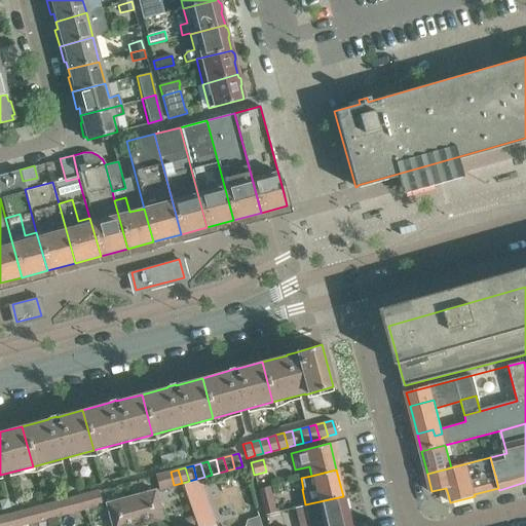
[(171,472),(162,474),(166,487),(174,485),(171,472)]
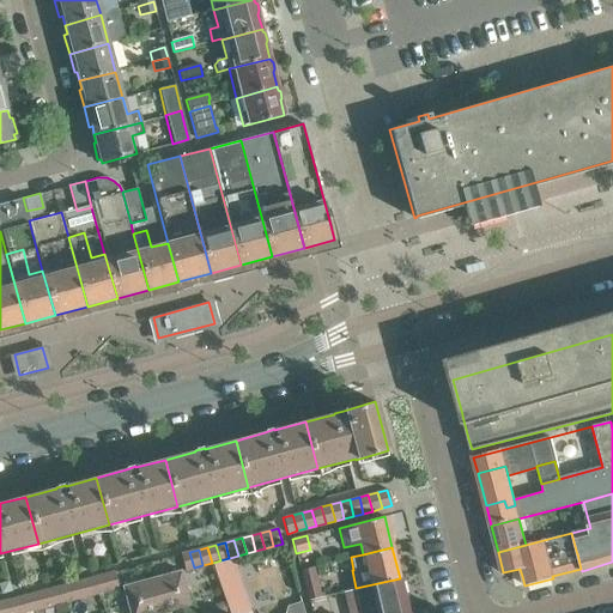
[(189,552),(181,554),(186,570),(194,568),(189,552)]
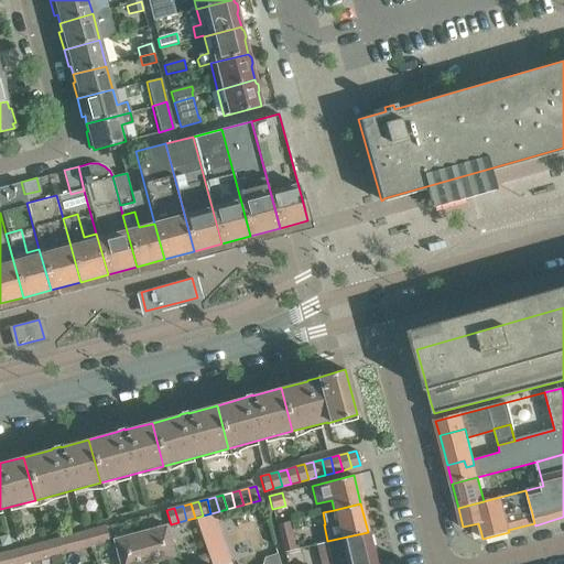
[(199,517),(195,518),(207,551),(224,545),(212,513),(210,513),(203,516),(199,517)]
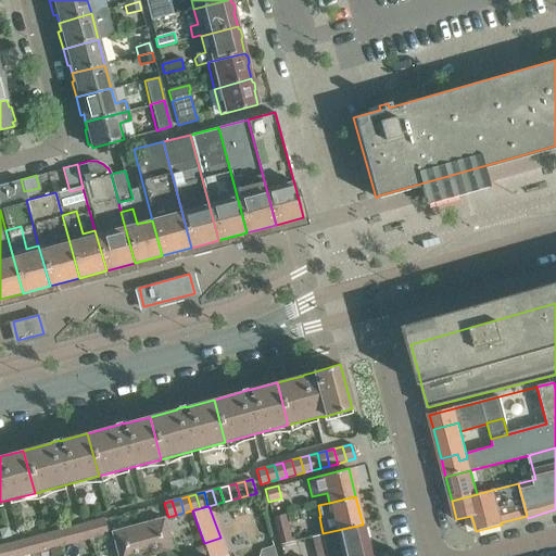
[(272,517),(279,544),(291,541),(285,515),(272,517)]
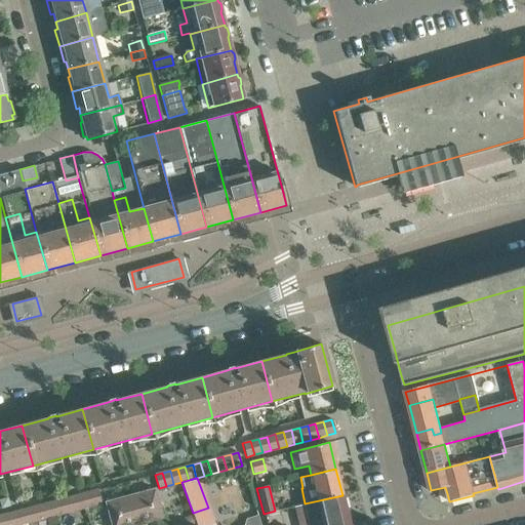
[(94,506),(102,505),(97,489),(91,491),(94,506)]
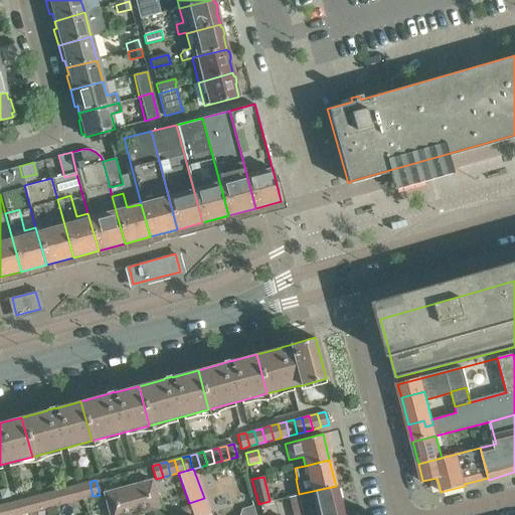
[(128,487),(135,514),(138,514),(160,509),(152,480),(128,487)]
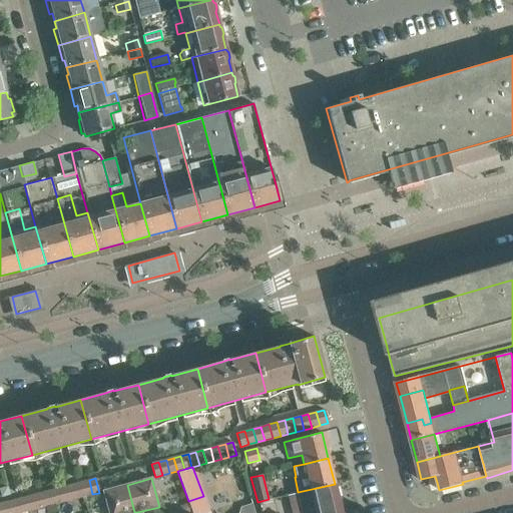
[(92,494),(89,480),(82,482),(86,496),(92,494)]
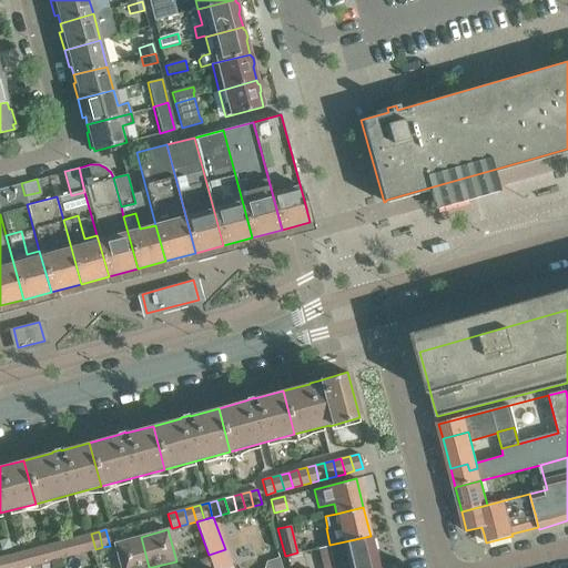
[(88,551),(95,549),(91,534),(83,536),(88,551)]
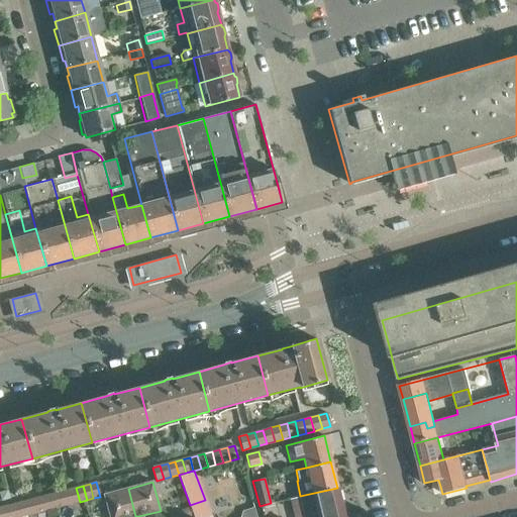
[(73,504),(80,502),(76,488),(70,490),(73,504)]
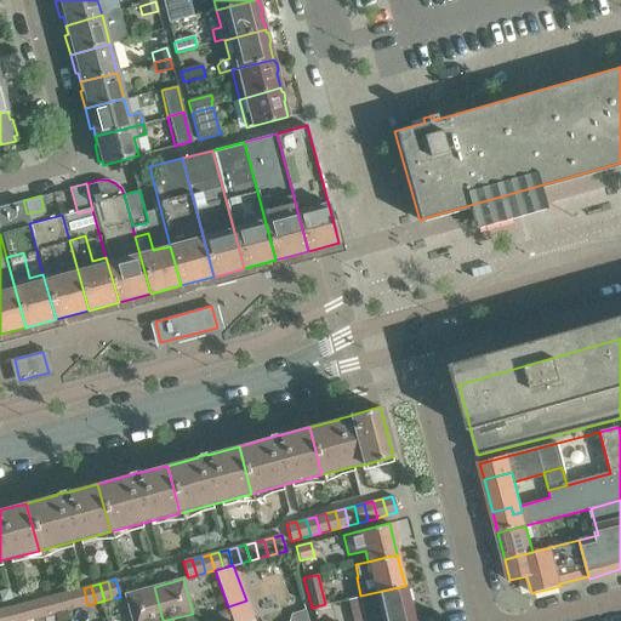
[(347,599),(352,620),(394,620),(412,617),(405,586),(360,596),(347,599)]
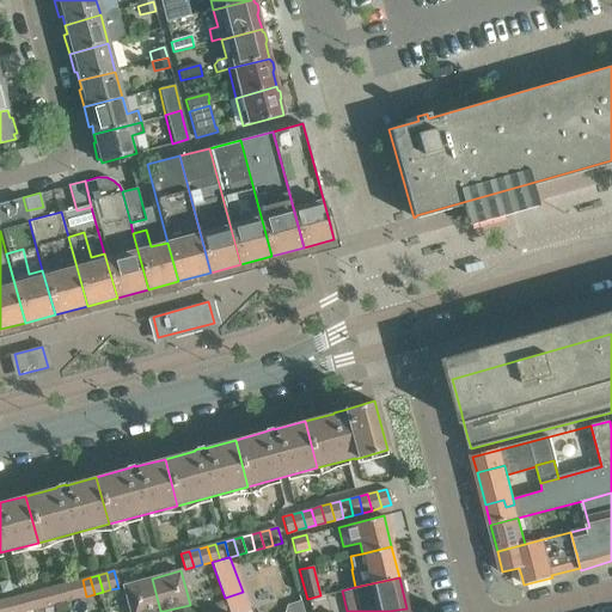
[(160,611),(152,579),(122,586),(129,611),(160,611)]
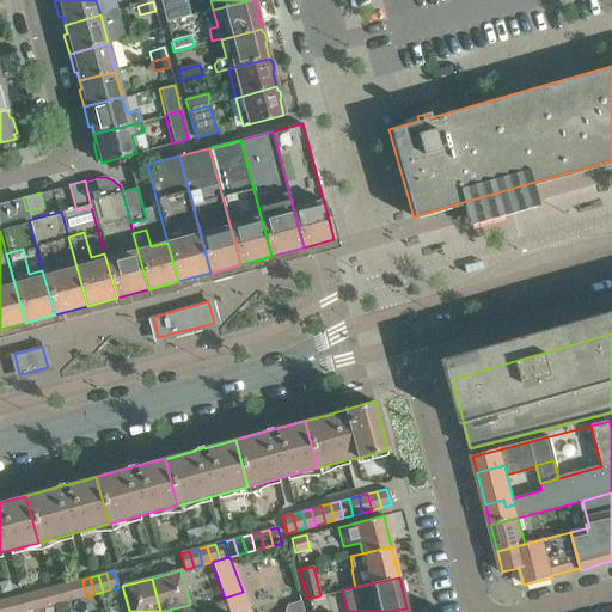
[(78,599),(86,597),(83,580),(74,582),(78,599)]
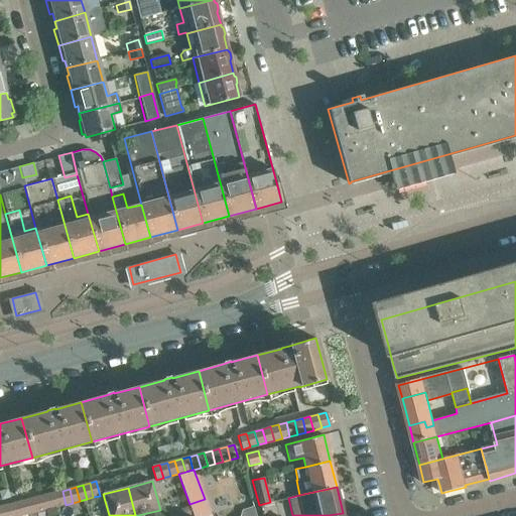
[(9,498),(7,491),(3,492),(0,496),(1,500),(9,498)]
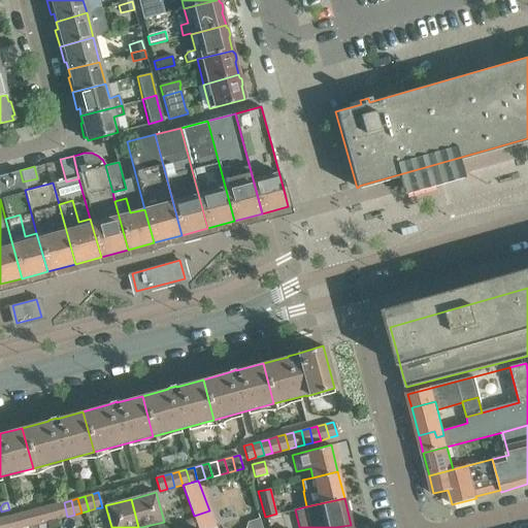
[(61,519),(67,517),(64,502),(57,503),(61,519)]
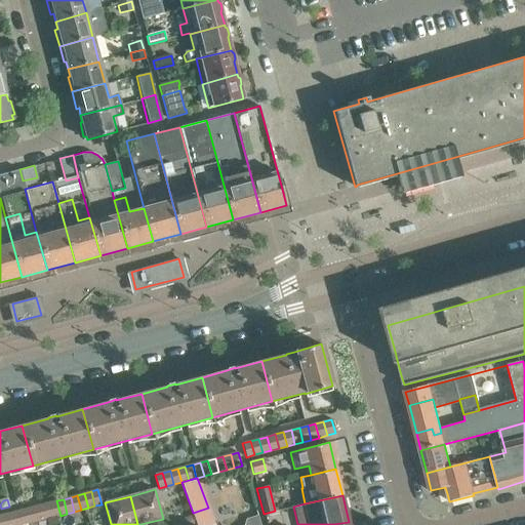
[(54,517),(61,516),(56,500),(49,502),(53,517),(54,517)]
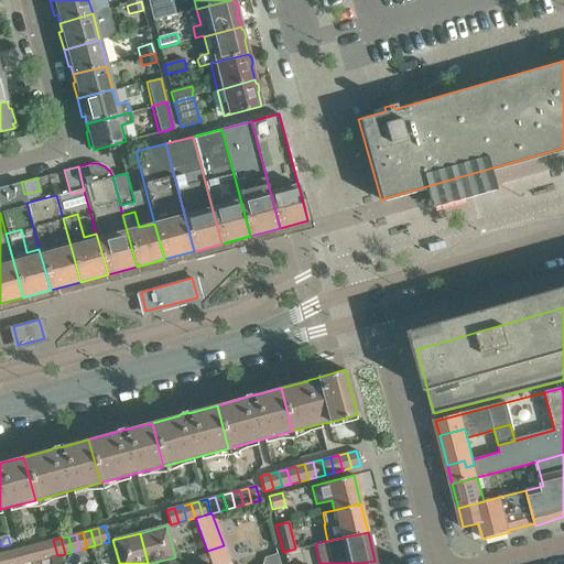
[(50,557),(57,555),(53,540),(46,542),(50,557)]
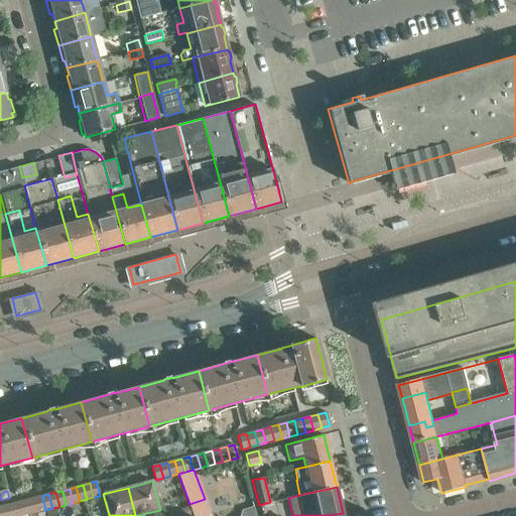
[(44,511),(45,510),(42,496),(35,498),(39,512),(44,511)]
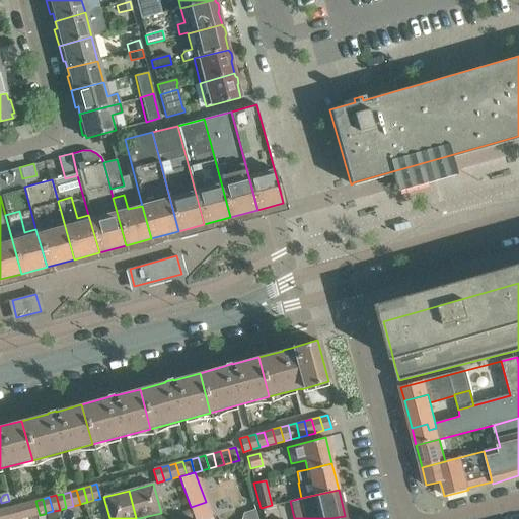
[(32,517),(40,515),(35,501),(28,503),(32,517)]
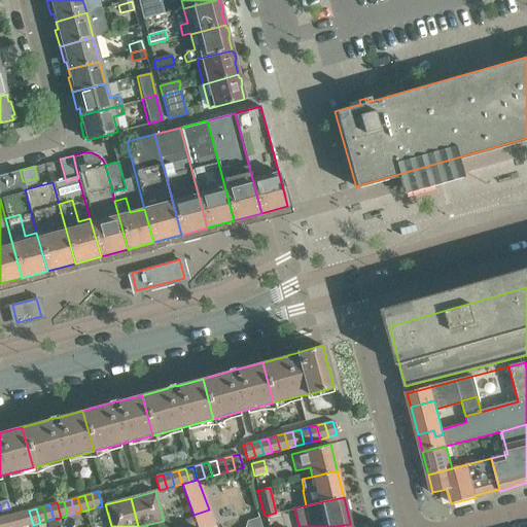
[(27,526),(33,525),(29,511),(22,513),(26,526),(27,526)]
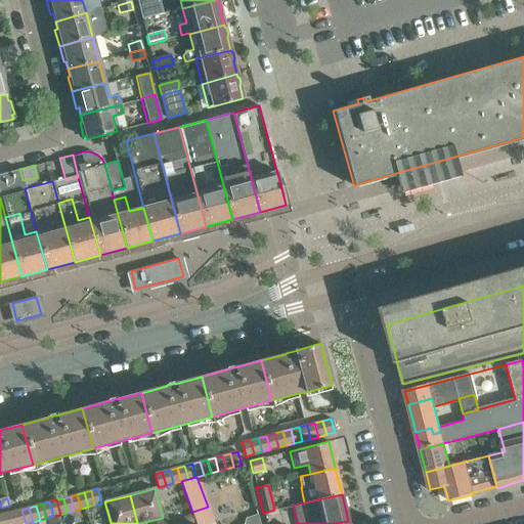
[(17,523),(24,523),(26,523),(22,510),(15,512),(17,523)]
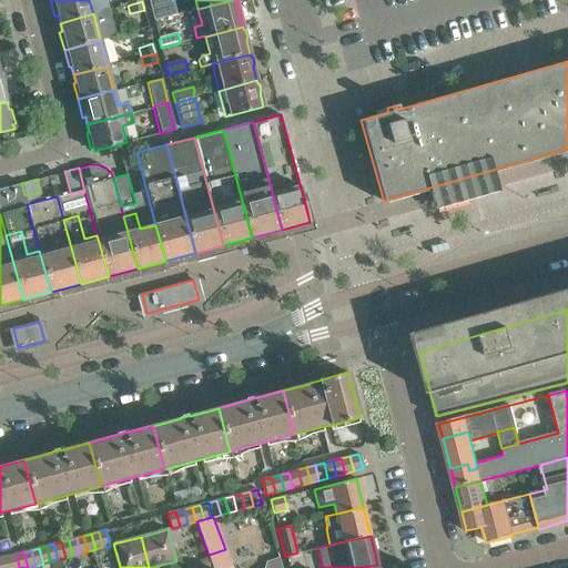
[(19,567),(17,555),(9,557),(11,567),(19,567)]
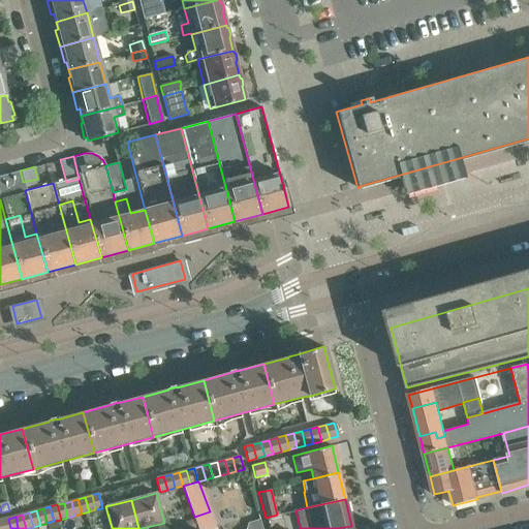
[(10,528),(8,519),(1,520),(2,528),(10,528)]
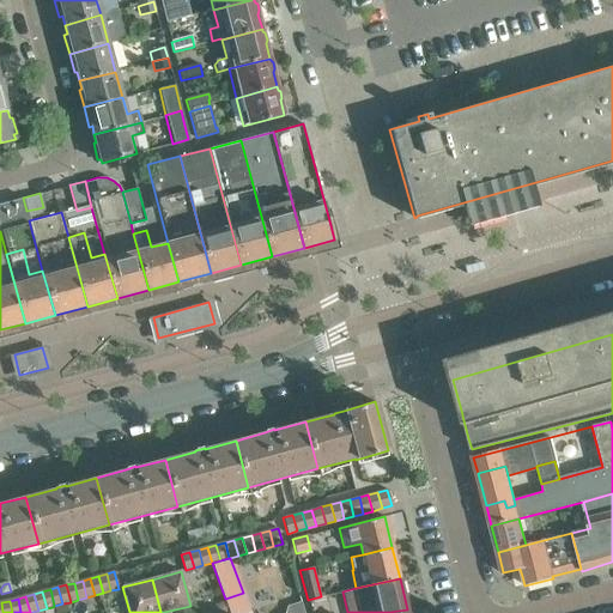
[(284,612),(303,612),(301,601),(286,606),(284,612)]
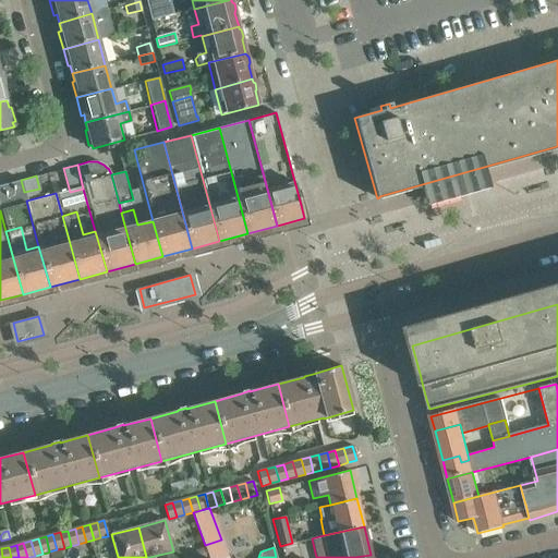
[(204,548),(195,550),(196,557),(206,557),(207,557),(204,548)]
